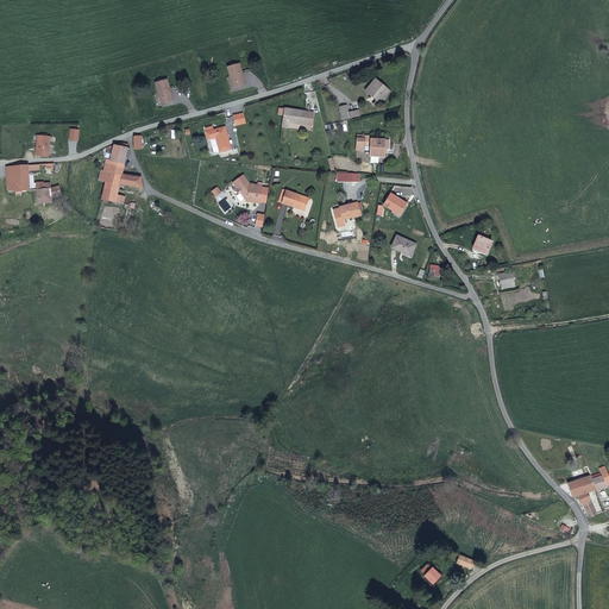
[(246,85),(240,64),(228,67),(233,88),(246,85)]
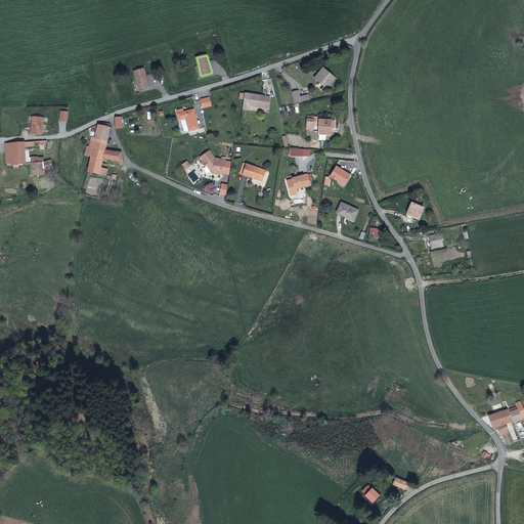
[(149,87),(144,69),(134,72),(139,90),(149,87)]
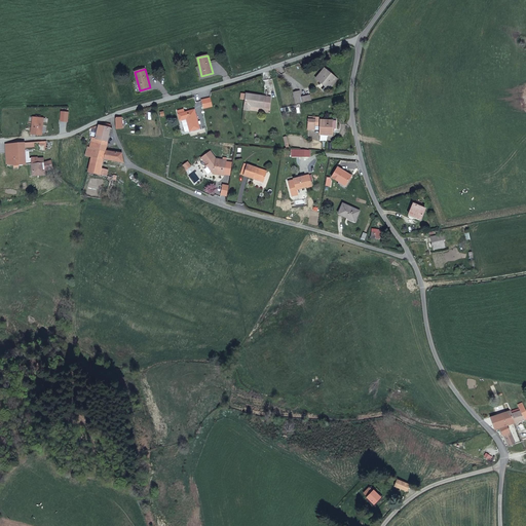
[(325,69),(316,79),(330,90),(338,80),(325,69)]
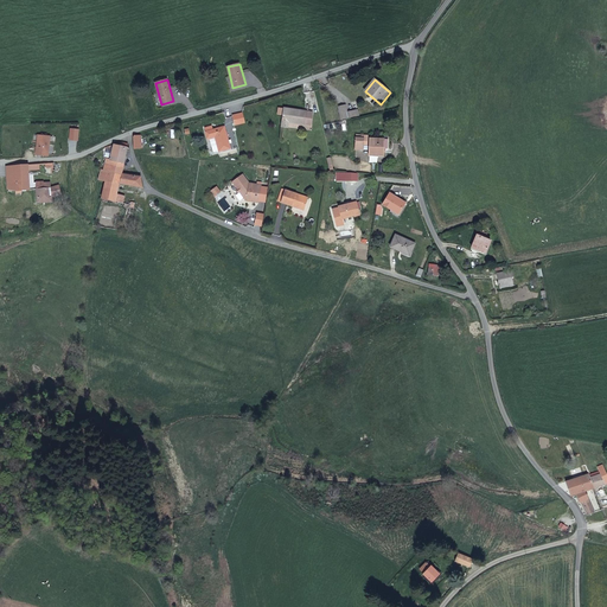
[(346,106),(339,108),(343,121),(357,117),(356,112),(349,113),(346,106)]
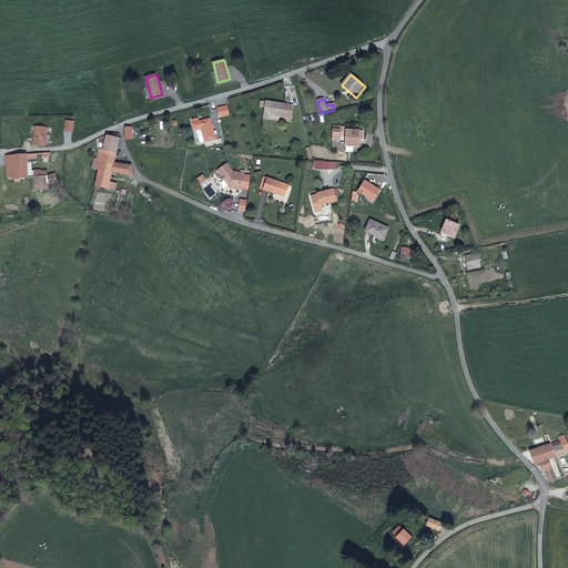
[(290,104),(261,101),(260,108),(265,108),(264,119),(269,120),(270,113),(280,114),(280,115),(288,117),(291,117),(293,105),(290,104)]
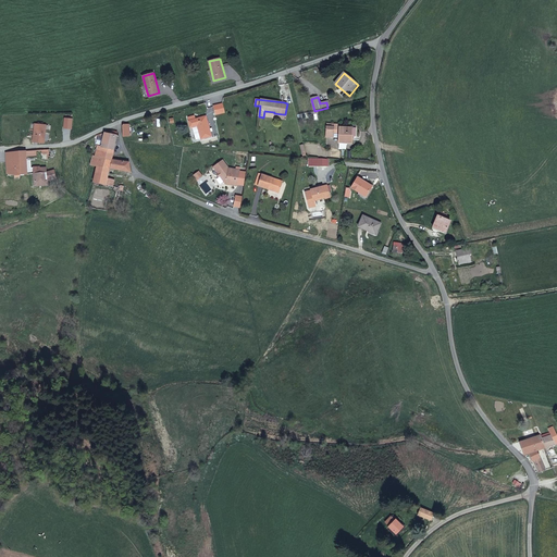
[(225,113),(223,104),(214,107),(217,115),(225,113)]
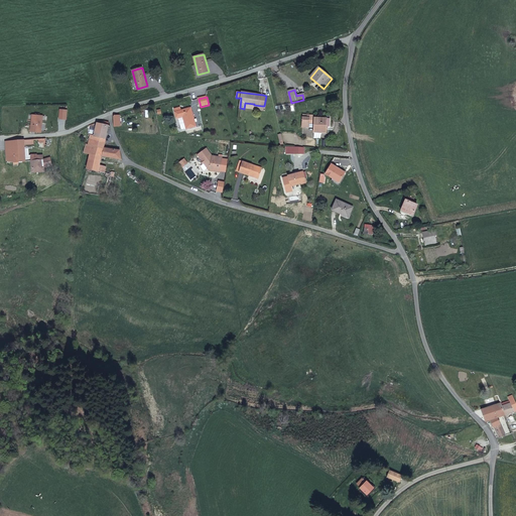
[(195,123),(195,120),(191,108),(181,111),(180,108),(174,110),(177,120),(178,119),(183,118),(186,129),(197,127),(195,123)]
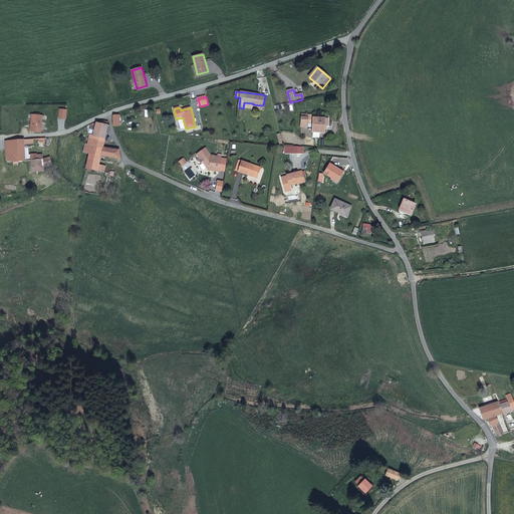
[(32,114),(30,132),(41,133),(43,115),(32,114)]
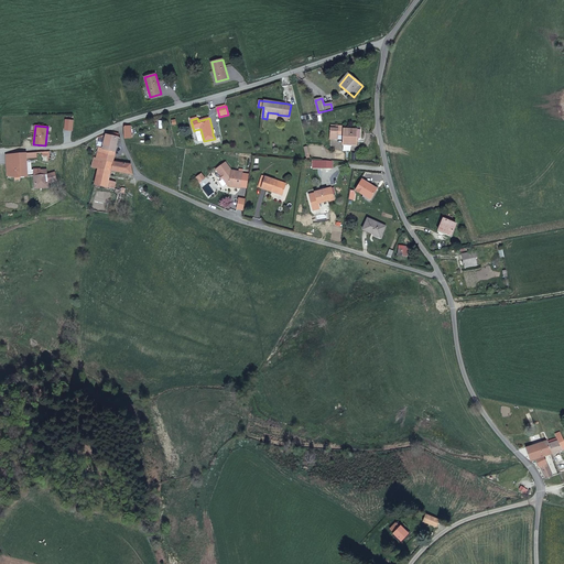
[(343,129),(343,127),(336,126),(336,129),(331,129),(331,139),(337,139),(338,136),(338,129),(343,129)]
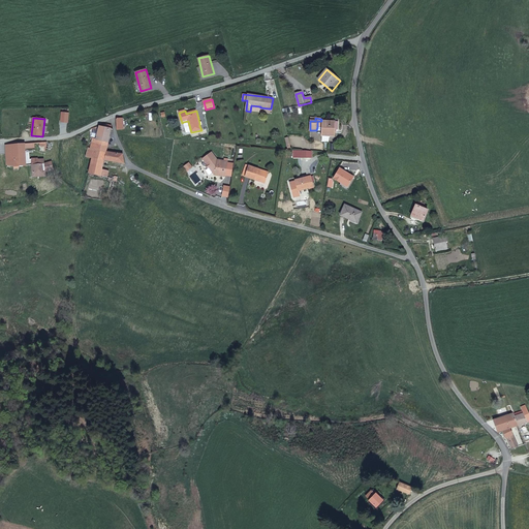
[(322,122),(322,127),(322,136),(334,136),(335,133),(335,130),(335,122),(322,122)]
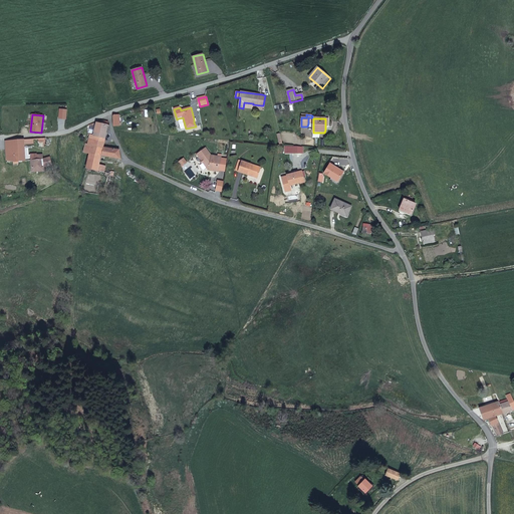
[(107,125),(108,122),(101,121),(101,124),(96,123),(93,137),(90,136),(88,145),(86,144),(83,153),(89,155),(86,168),(97,171),(99,165),(101,156),(120,159),(119,150),(102,148),(108,125),(107,125)]
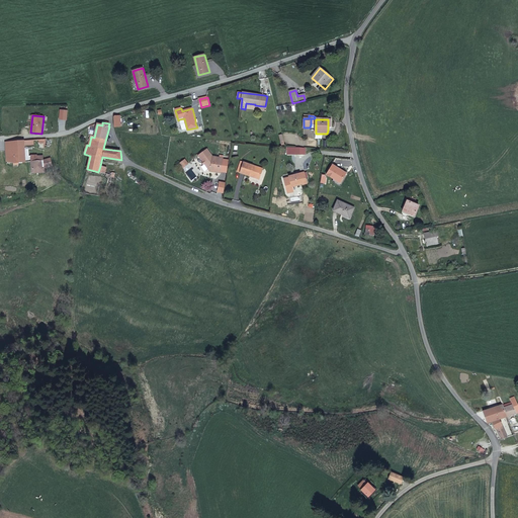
[(34,145),(34,141),(6,143),(7,162),(12,163),(14,164),(16,164),(19,163),(25,163),(24,146),(34,145)]
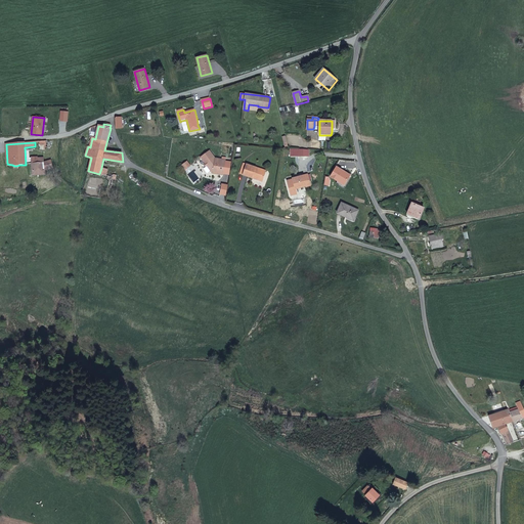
[(217,173),(224,174),(226,161),(215,159),(210,150),(201,157),(206,164),(208,166),(213,173),(217,174),(217,173)]
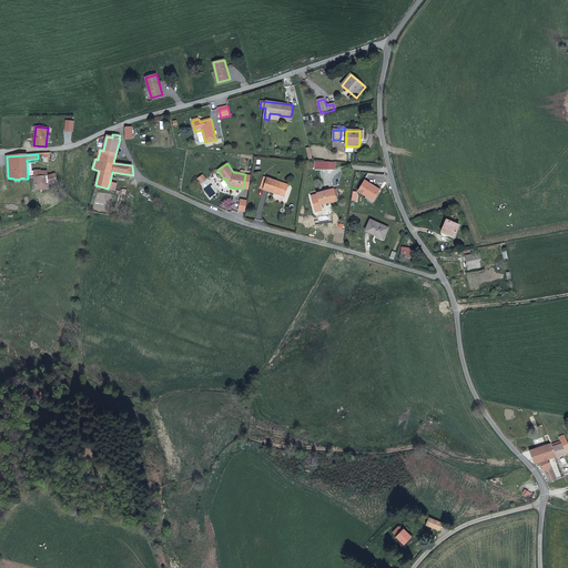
[(59,182),(56,173),(48,176),(34,178),(36,190),(49,189),(49,184),(59,182)]
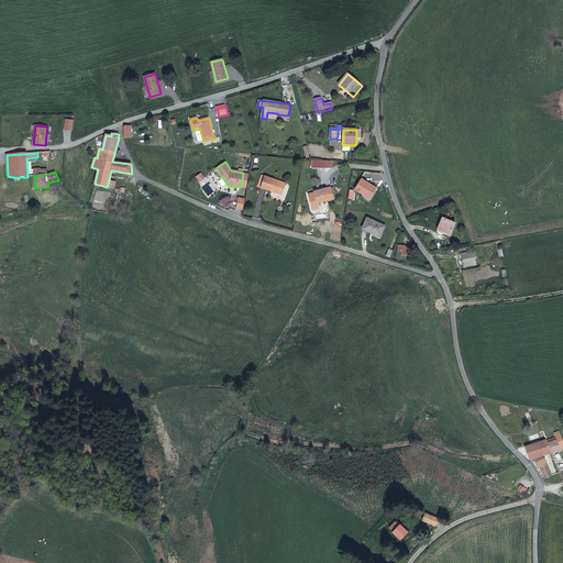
[(262,188),(272,191),(273,190),(283,194),(286,184),(265,177),(263,183),(260,181),(258,186),(262,188)]
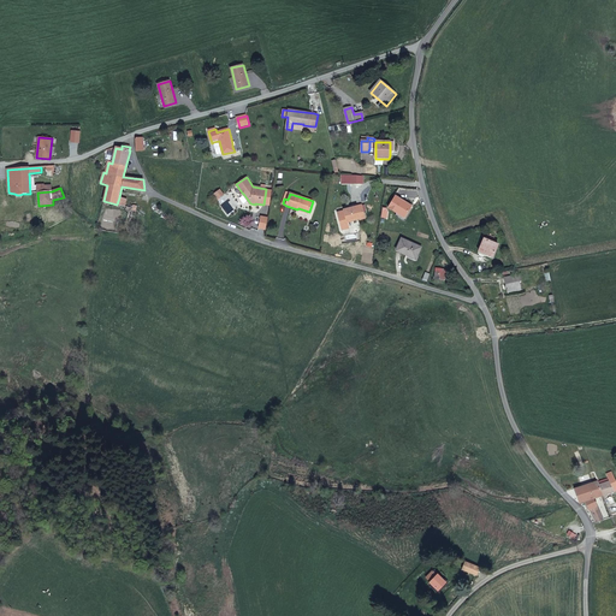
[(406,219),(413,205),(395,195),(388,208),(406,219)]
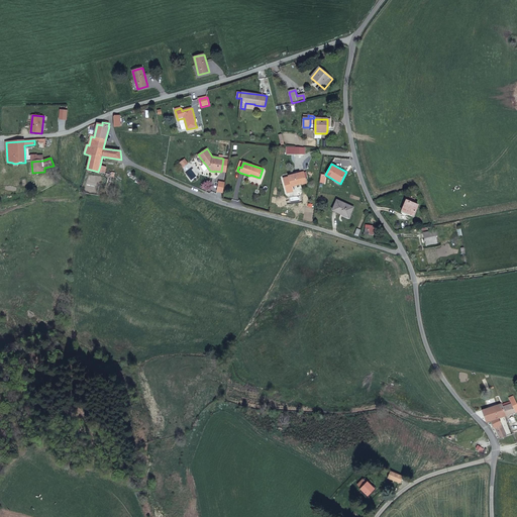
[(107,168),(100,166),(98,172),(105,174),(107,168)]
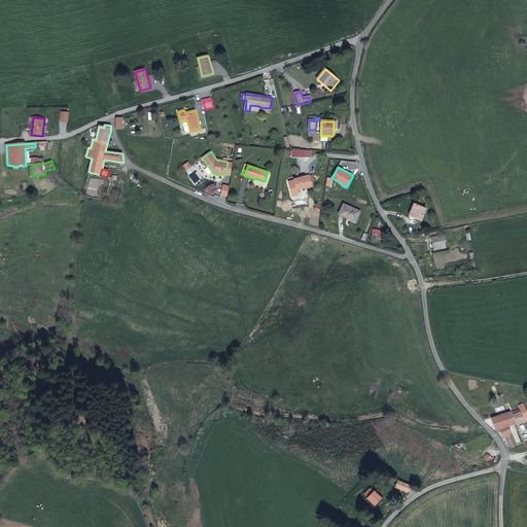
[(313,186),(310,175),(304,177),(302,177),(294,179),(294,180),(289,182),(293,197),(299,196),(297,190),(296,188),(308,185),(308,187),(313,186)]
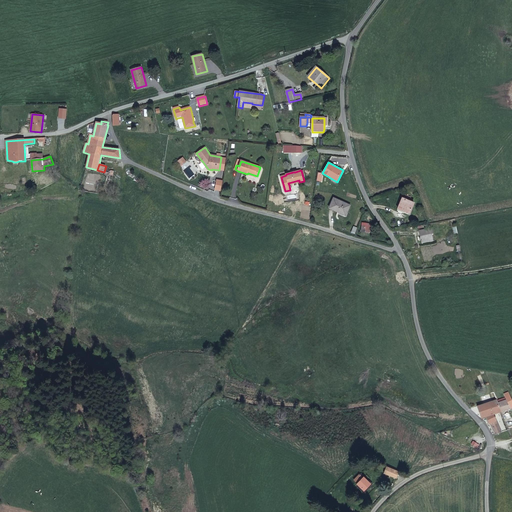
[(398,208),(405,212),(409,214),(414,203),(409,201),(411,198),(403,195),(398,208)]
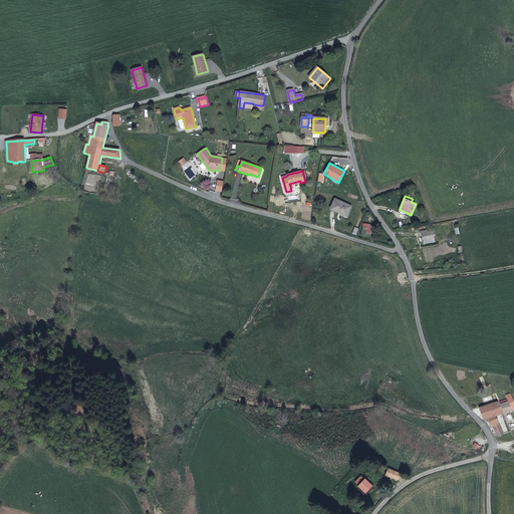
[(335,200),(330,210),(347,217),(351,207),(335,200)]
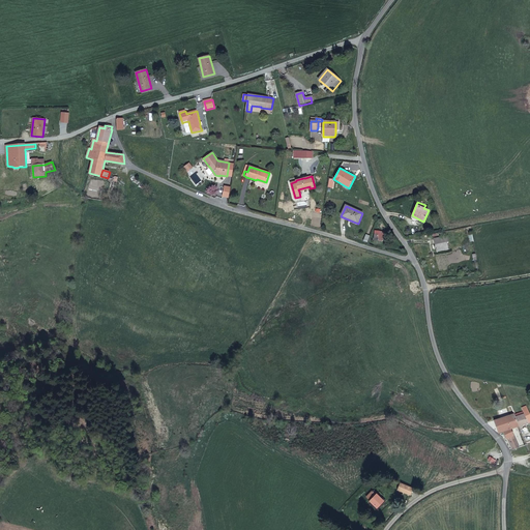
[(387,233),(376,231),(375,239),(386,241),(387,233)]
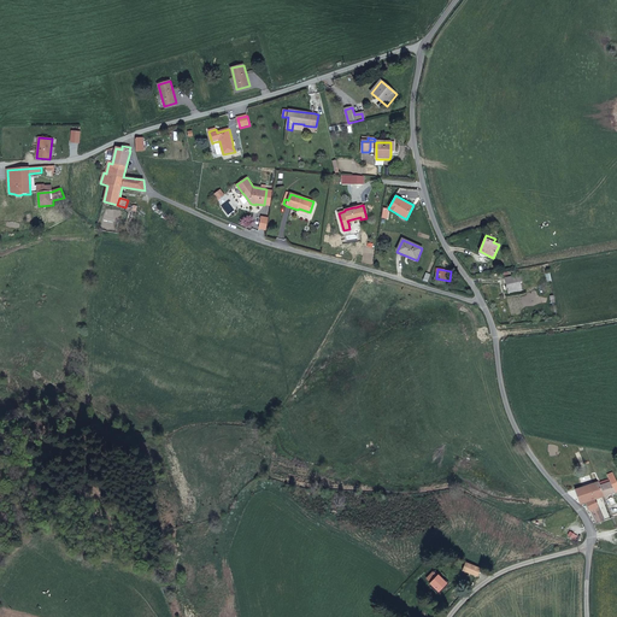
[(521,275),(505,278),(507,294),(522,291),(521,283),(522,282),(521,275)]
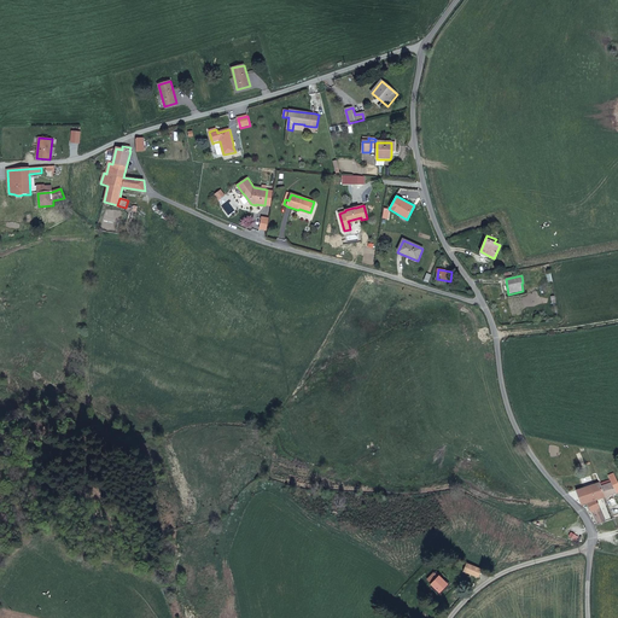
[(599,483),(576,490),(581,505),(587,503),(592,512),(599,508),(595,500),(605,497),(616,494),(617,491),(617,484),(617,481),(611,483),(601,487),(600,483),(599,483)]
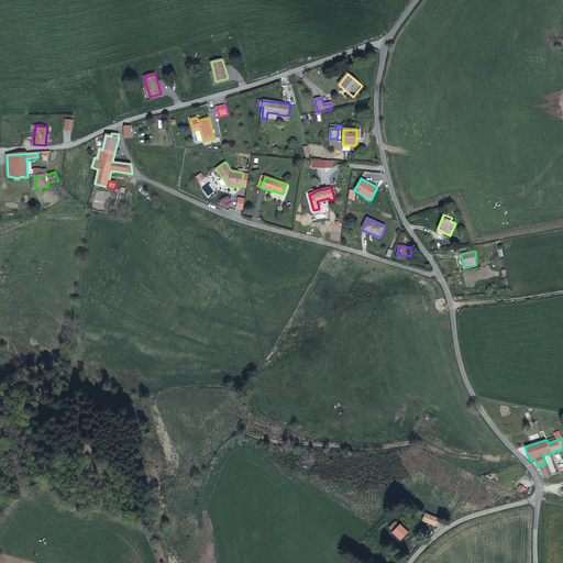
[(539,466),(544,477),(551,475),(545,463),(539,466)]
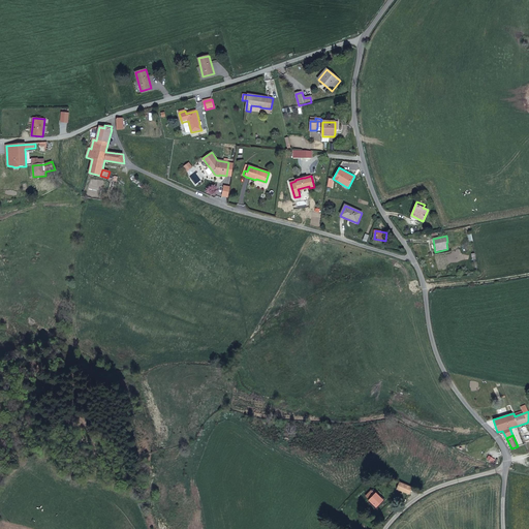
[(409,495),(412,487),(399,481),(396,490),(409,495)]
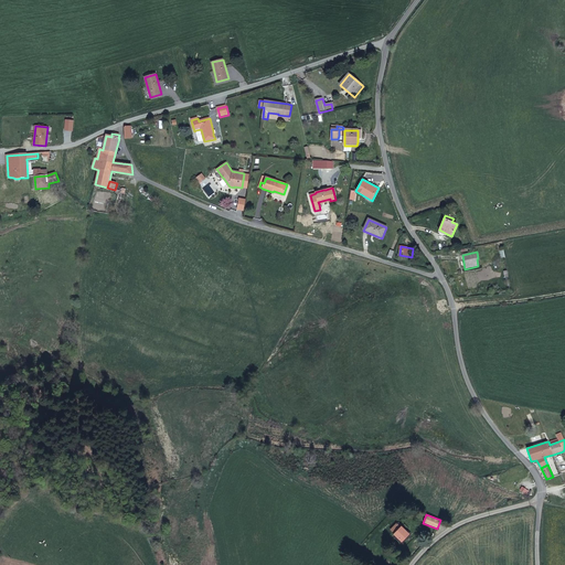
[(398,523),(391,530),(395,534),(394,534),(402,542),(408,534),(402,528),(401,528),(400,526),(401,525),(398,523)]
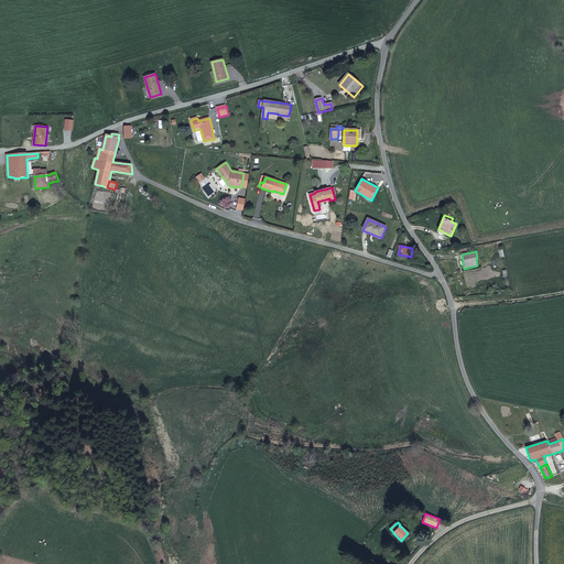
All buildings are outlined.
